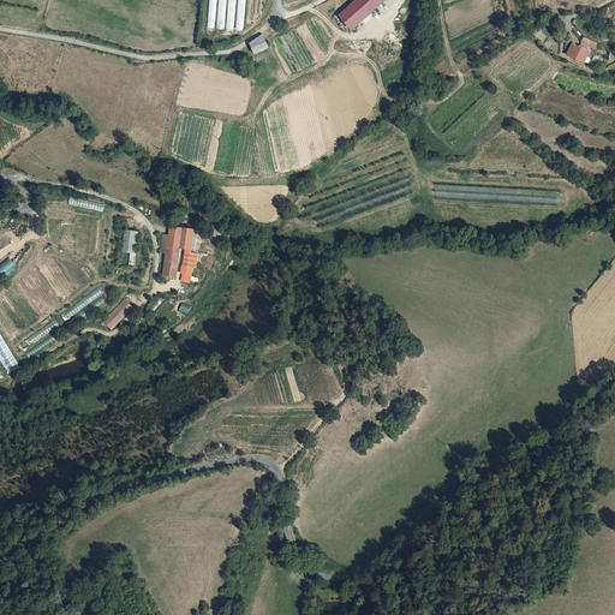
[(209,0),(208,28),(234,29),(244,29),(245,0),(209,0)]
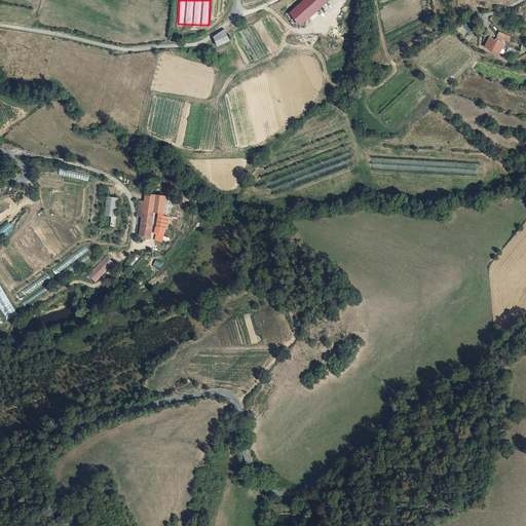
[(304,0),(290,13),(301,27),(331,0),(304,0)]
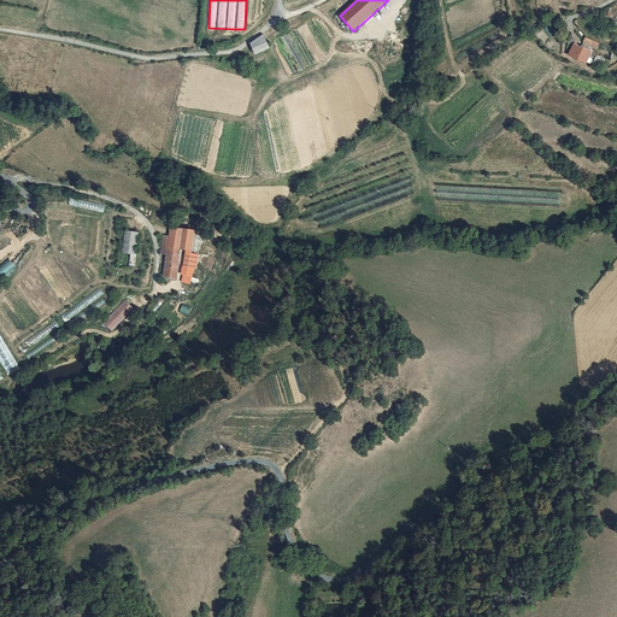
[(257,54),(270,48),(264,35),(252,43),(257,54)]
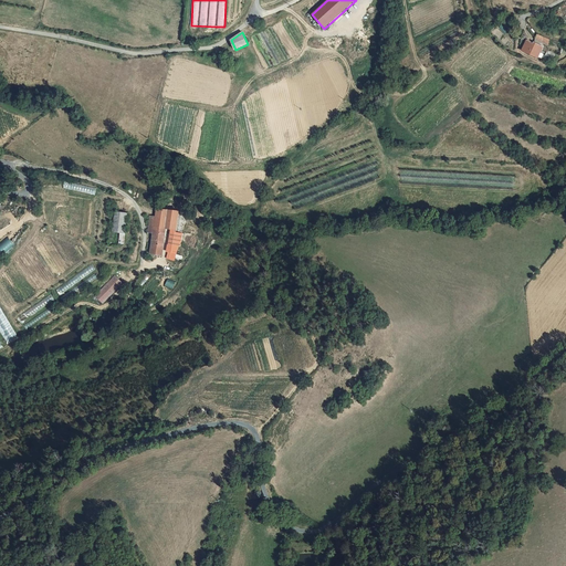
[(522,50),(534,56),(537,50),(540,46),(534,43),(533,44),(527,41),(522,50)]
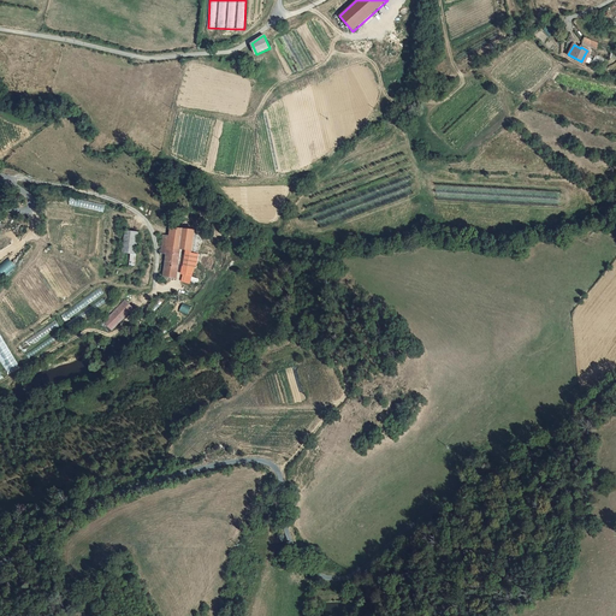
[(170,236),(182,237),(183,227),(171,226),(170,236)]
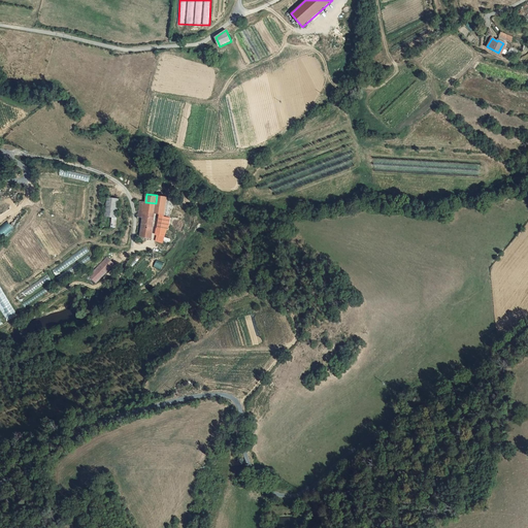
[(167,196),(157,195),(156,203),(155,211),(159,212),(165,212),(167,196)]
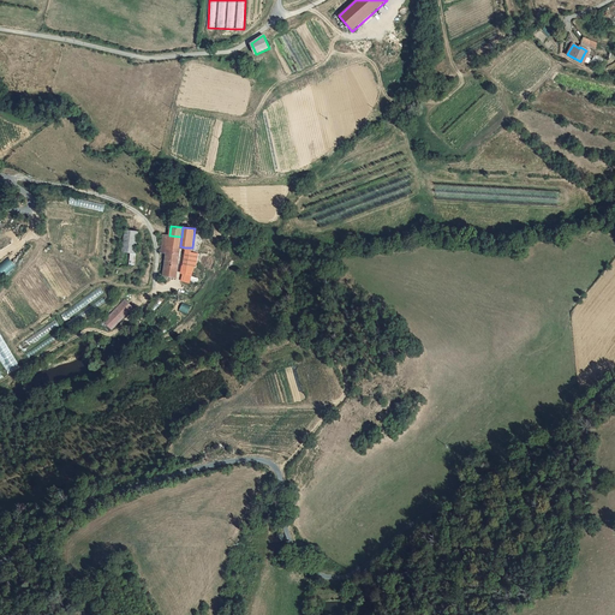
[(142,233),(126,232),(123,254),(138,256),(142,233)]
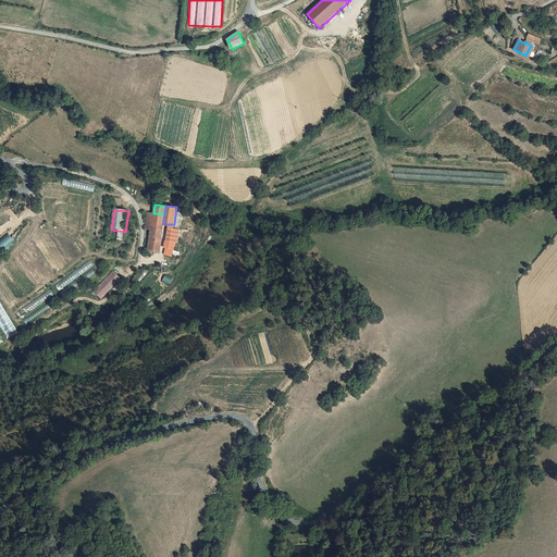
[(161,236),(163,223),(164,214),(153,213),(148,212),(146,227),(151,227),(150,235),(161,236)]
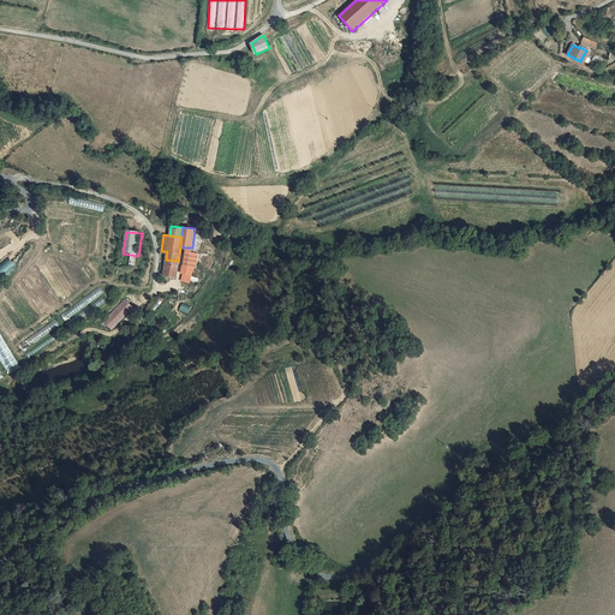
[(198,266),(199,249),(192,248),(185,248),(183,264),(184,264),(198,266)]
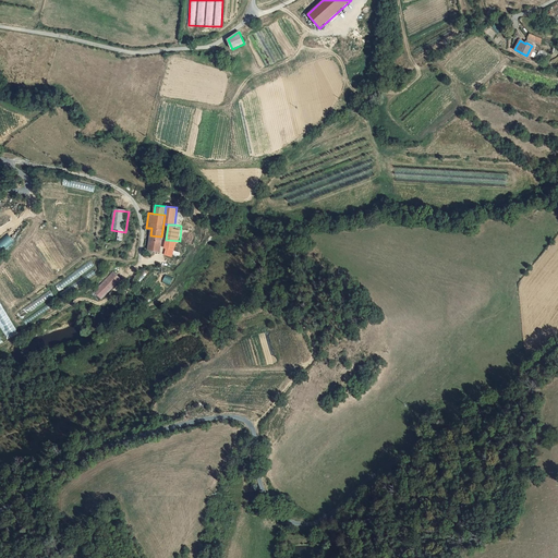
[(0,249),(3,245),(8,249),(14,240),(7,232),(0,239),(0,249)]
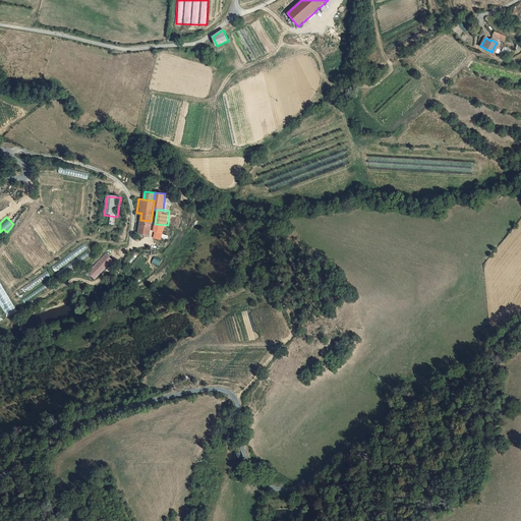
[(151,221),(140,220),(138,233),(150,234),(151,221)]
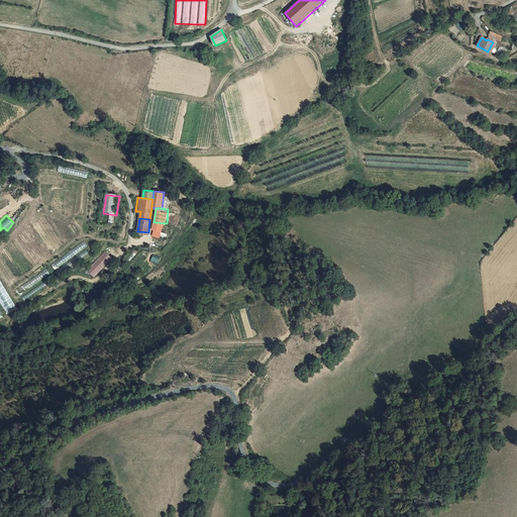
[(167,223),(154,222),(153,229),(156,230),(154,235),(163,236),(167,223)]
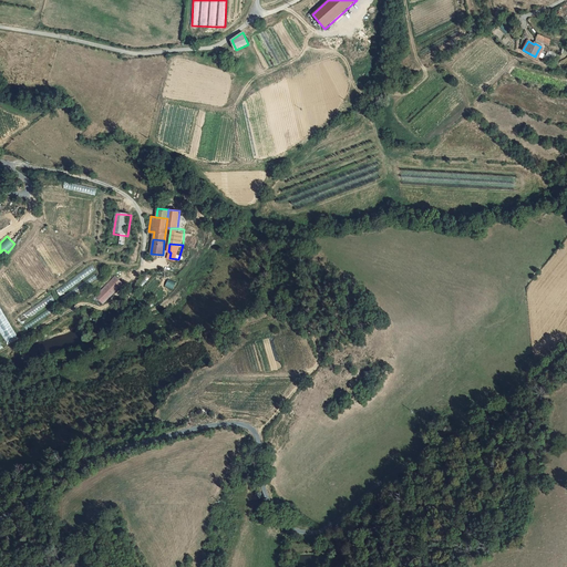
[(102,303),(124,287),(117,278),(95,296),(102,303)]
